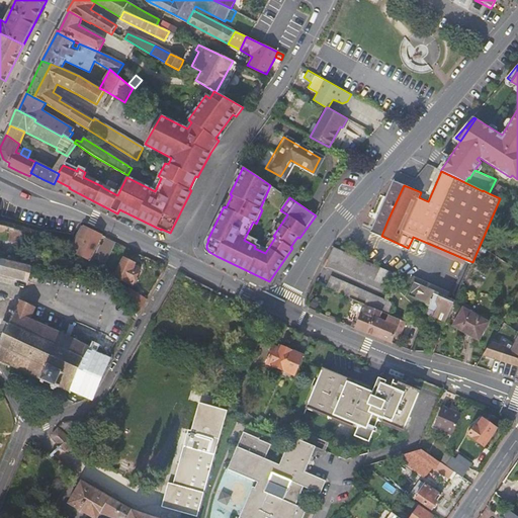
[(0,238),(6,240),(9,229),(0,226),(0,238)]
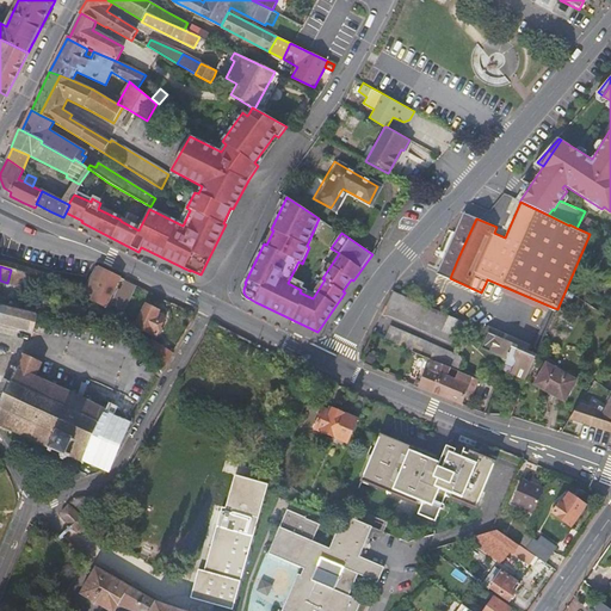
[(133,284),(98,266),(82,296),(122,316),(137,287),(133,284)]
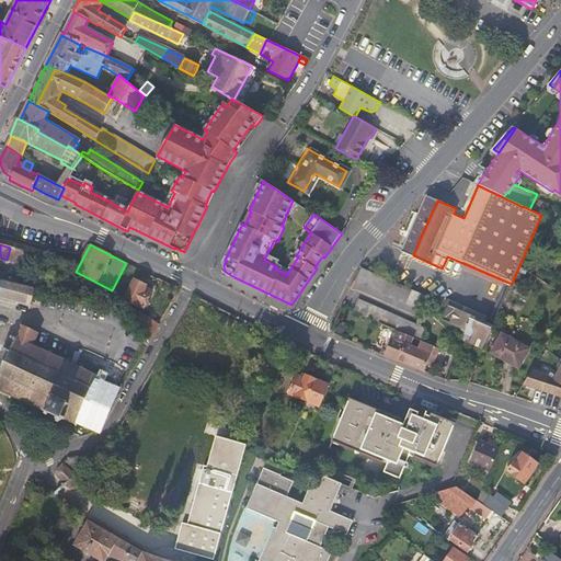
[(25,252),(10,248),(7,260),(22,264),(25,252)]
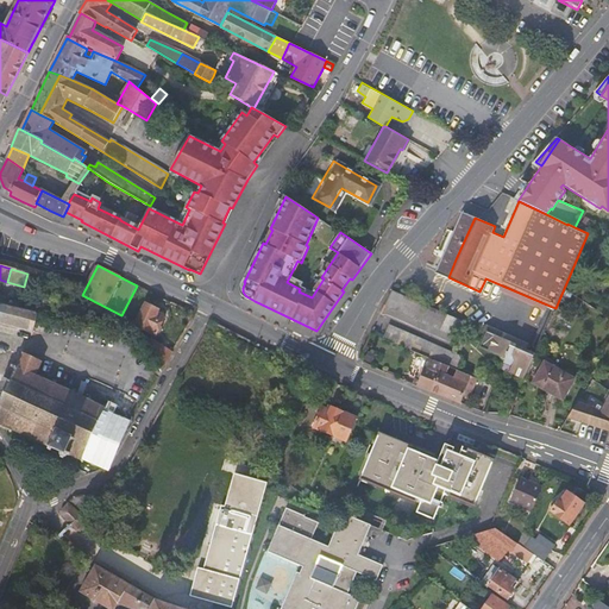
[(485,278),(484,282),(547,308),(550,306),(485,278)]
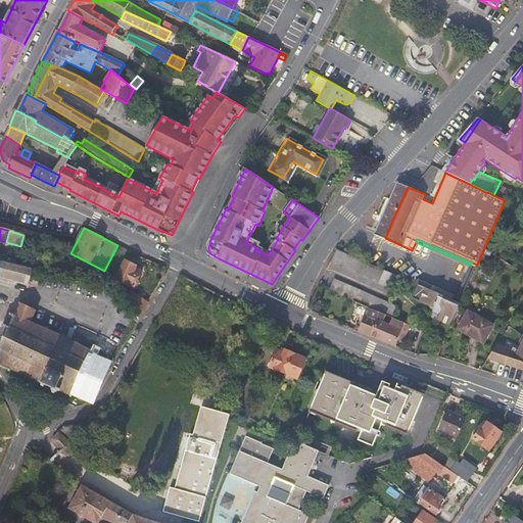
[(337,249),(331,263),(395,290),(400,277),(337,249)]
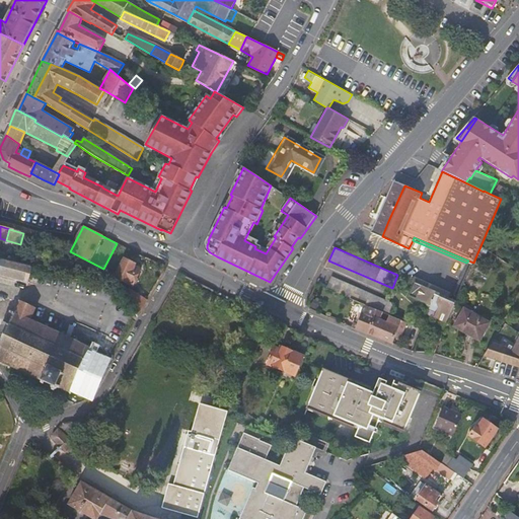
[(31,275),(33,267),(0,257),(0,276),(29,284),(29,283),(31,275)]
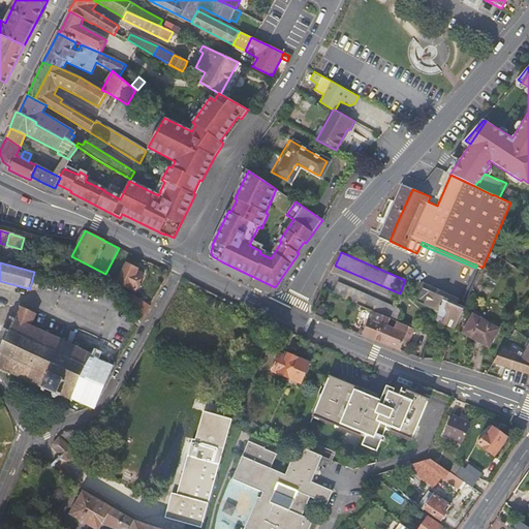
[(136,273),(137,270),(127,265),(118,283),(135,291),(143,276),(136,273)]
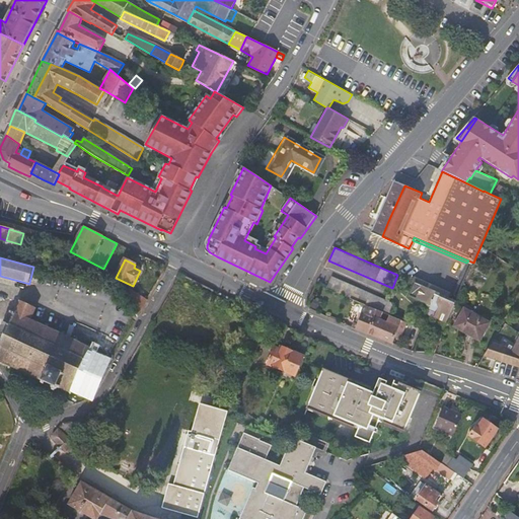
[(468,261),(466,263),(453,292),(459,294),(473,263),(468,261)]
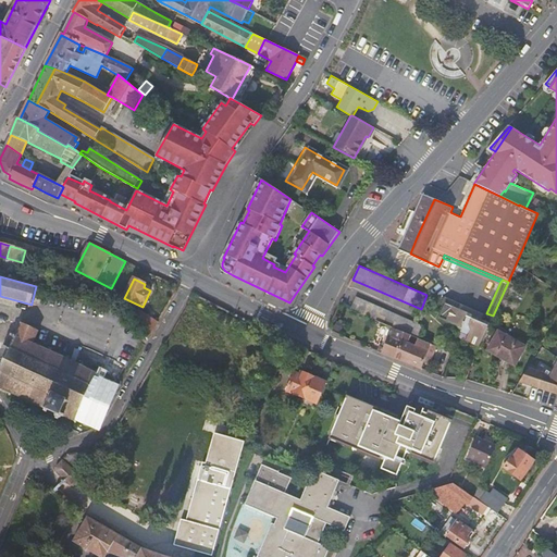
[(34,295),(32,304),(39,306),(41,297),(34,295)]
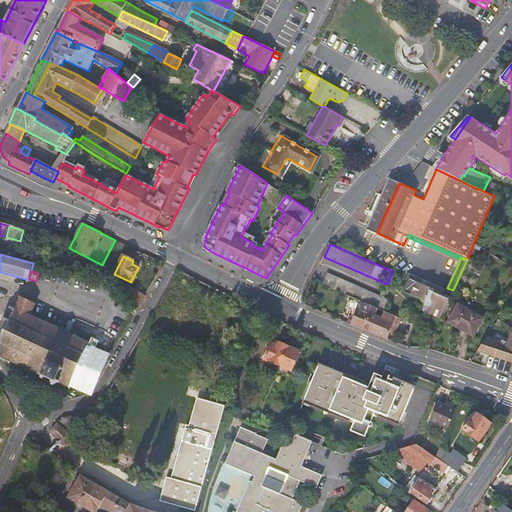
[(361,302),(377,308),(382,297),(328,275),(323,286),(361,302)]
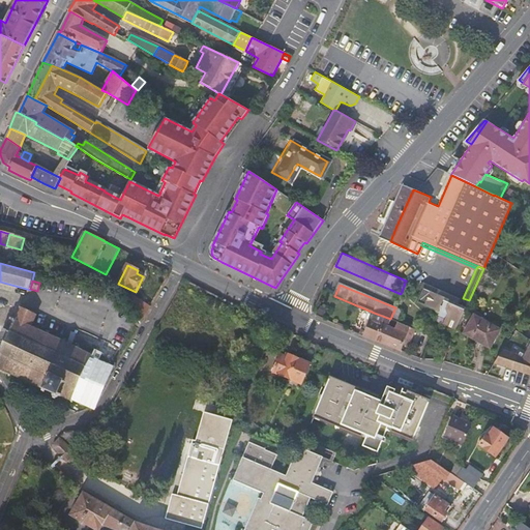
[(150,308),(131,296),(127,302),(138,318),(141,323),(150,308)]
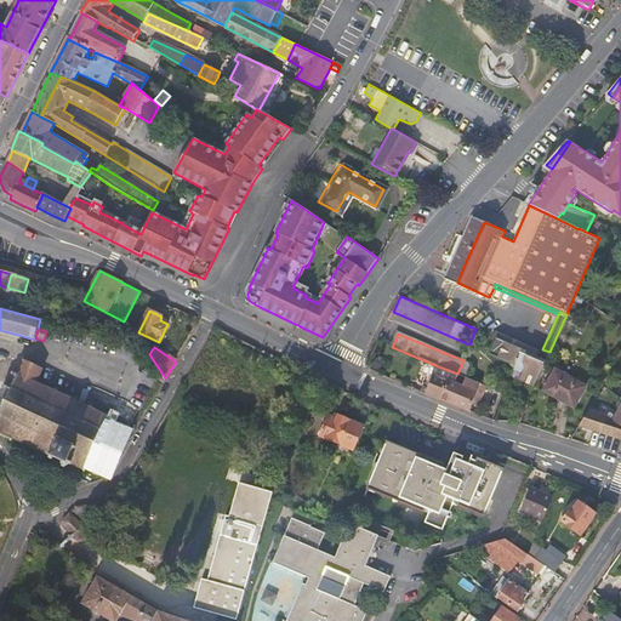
[(499,374),(524,385),(533,368),(506,357),(499,374)]
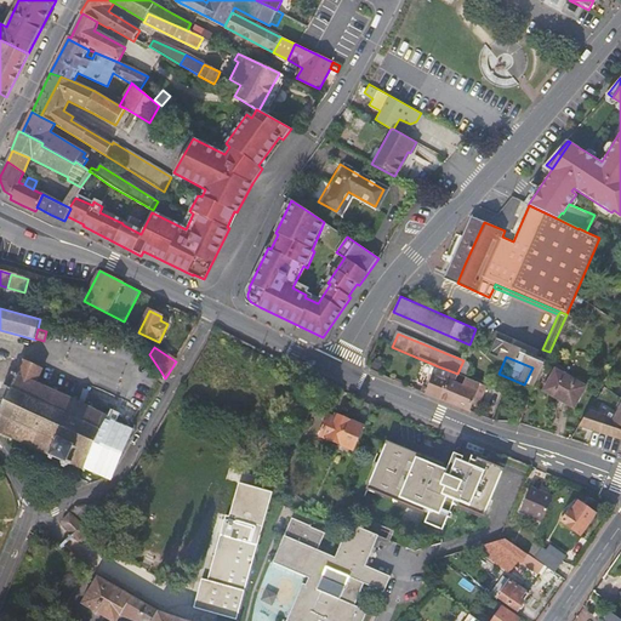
[(43,369),(23,359),(18,371),(17,370),(16,375),(12,372),(11,375),(16,377),(10,388),(4,386),(3,388),(7,391),(0,405),(0,433),(11,438),(10,440),(11,442),(12,439),(30,446),(29,449),(32,450),(33,448),(50,456),(49,459),(51,460),(52,457),(62,461),(62,462),(63,465),(62,467),(64,468),(66,466),(68,466),(68,463),(70,465),(70,463),(80,468),(81,468),(84,472),(86,471),(85,466),(86,462),(91,465),(92,465),(109,472),(126,434),(104,425),(106,419),(108,417),(109,412),(107,411),(106,415),(92,409),(93,405),(91,404),(89,408),(77,402),(78,398),(75,397),(73,400),(57,393),(58,389),(56,388),(53,392),(36,383),(38,380),(43,369)]
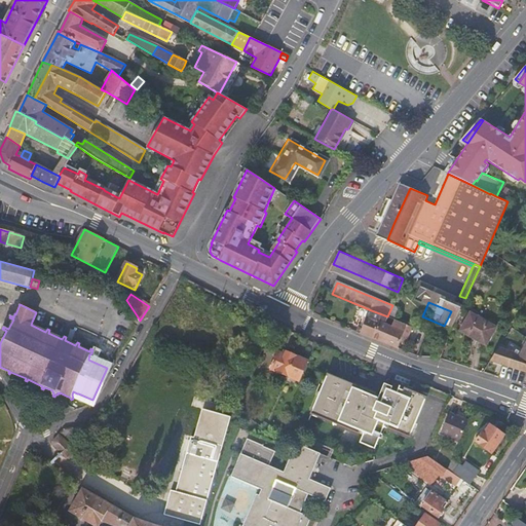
[(395,320),(400,308),(392,305),(387,316),(395,320)]
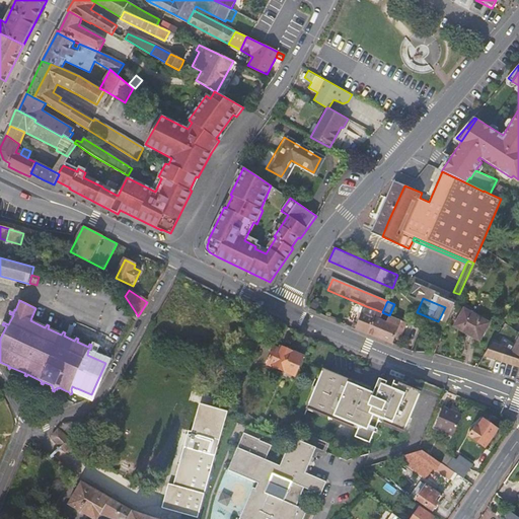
[(379,339),(386,322),(379,319),(382,312),(366,306),(356,329),(379,339)]
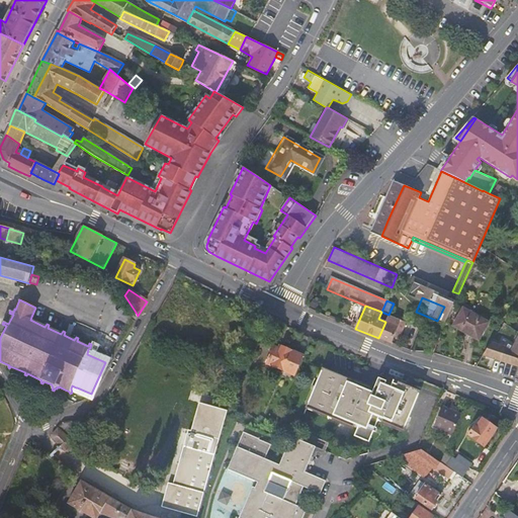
[(480,340),(490,323),(465,308),(455,324),(480,340)]
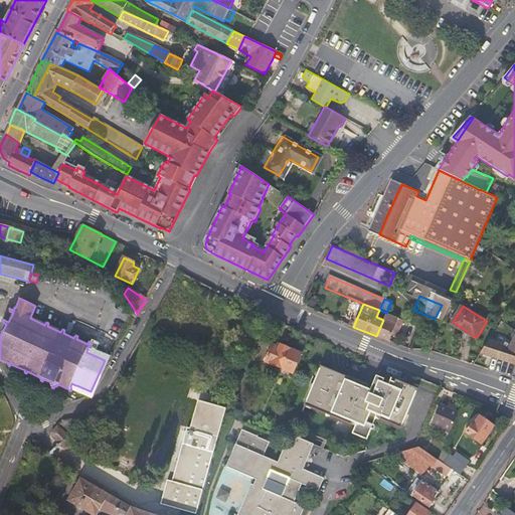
[(386,313),(383,320),(376,336),(390,341),(393,333),(397,334),(403,320),(386,313)]
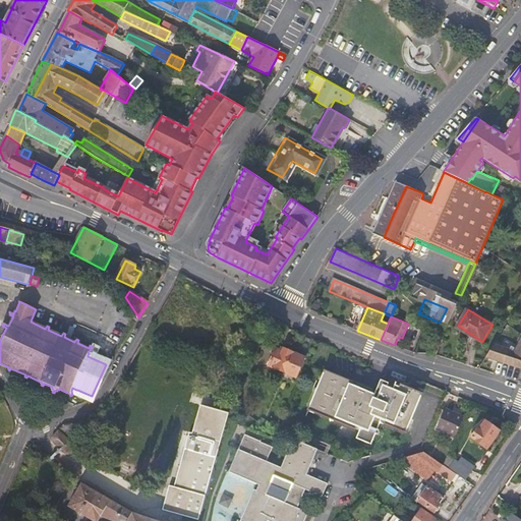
[(520,341),(514,351),(512,349),(495,345),(486,357),(520,368),(520,341)]
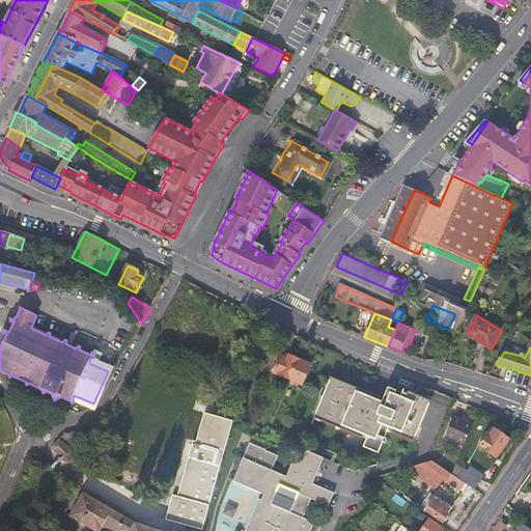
[(308,365),(289,356),(288,359),(281,356),(274,373),(300,385),(308,365)]
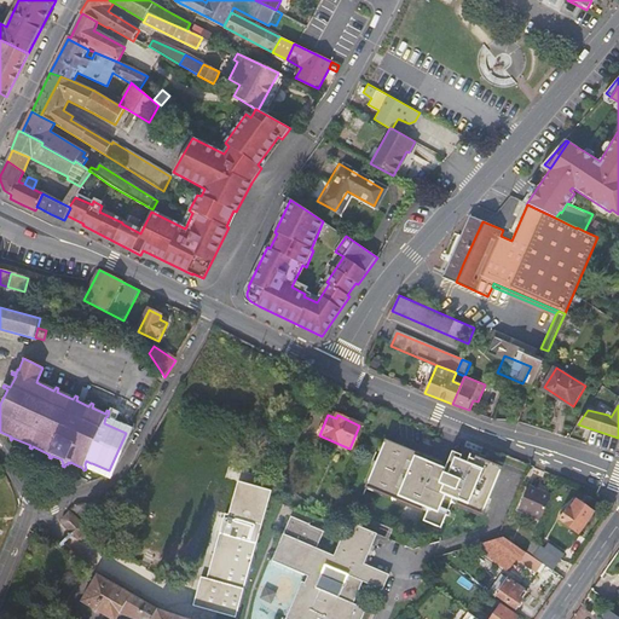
[(501,467),(453,447),(445,464),(386,440),(366,486),(426,513),(422,520),(441,528),(452,502),(481,514),(501,467)]
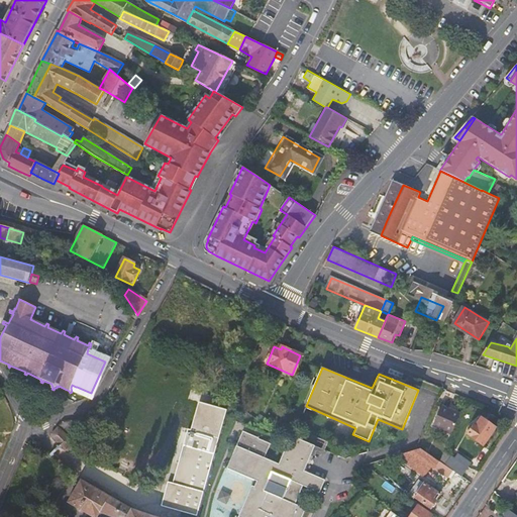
[(434,423),(452,432),(462,411),(444,403),(434,423)]
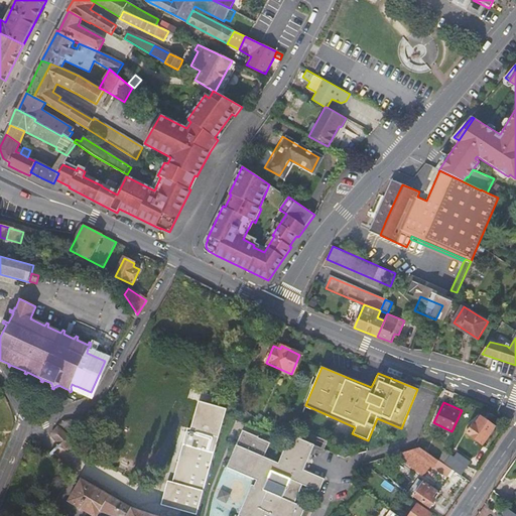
[(255,417),(263,423),(265,419),(257,414),(255,417)]
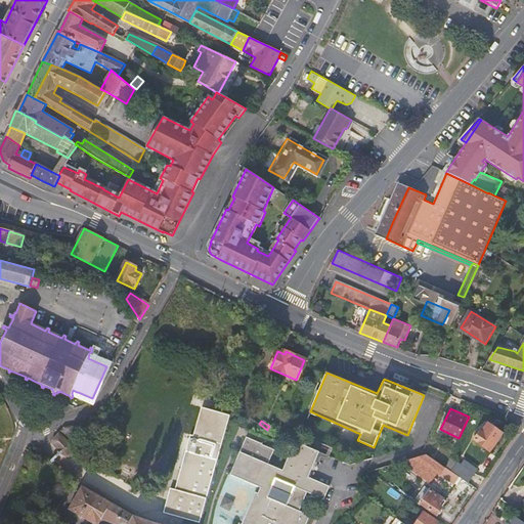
[(487,424),(481,432),(480,431),(473,441),(488,451),(501,434),(487,424)]
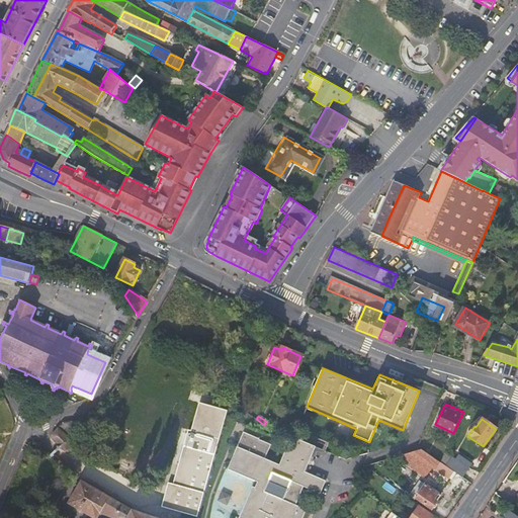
[(69,449),(74,443),(58,428),(52,435),(52,439),(60,446),(58,448),(66,452),(69,449)]
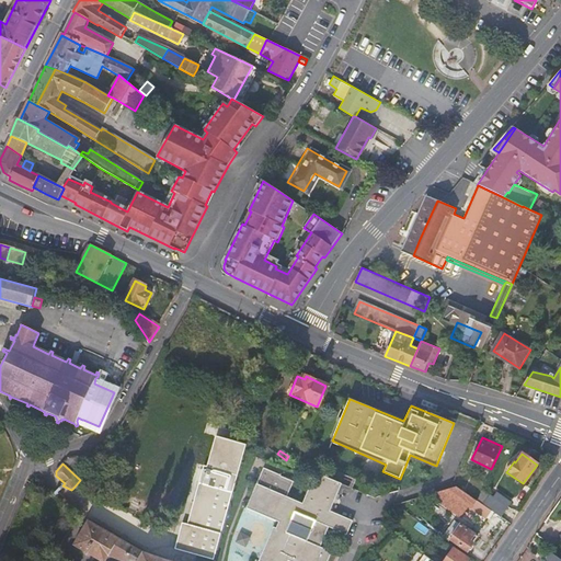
[(296,482),(285,478),(286,476),(265,467),(249,506),(281,521),(278,526),(275,525),(261,559),(264,560),(289,560),(290,559),(295,560),(330,560),(334,551),(292,533),(299,515),(347,537),(354,523),(331,513),(343,484),(316,473),(302,504),(288,499),(296,482)]
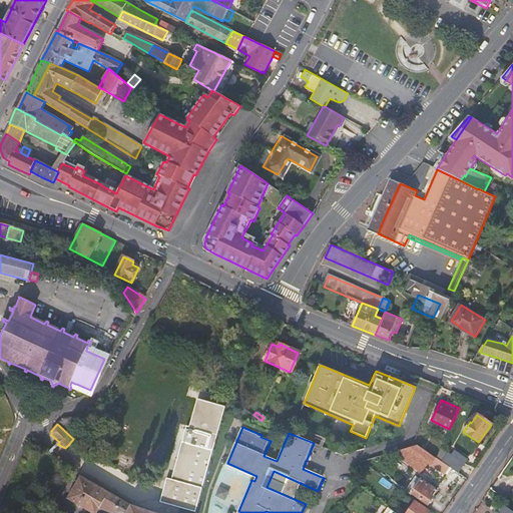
[(214,450),(184,442),(173,478),(167,476),(160,496),(188,502),(198,505),(212,460),(214,450)]
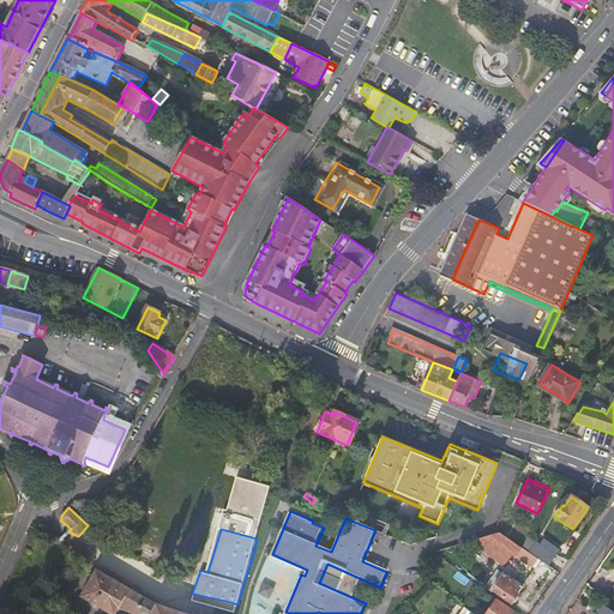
[(499,533),(492,535),(519,554),(523,549),(499,533)]
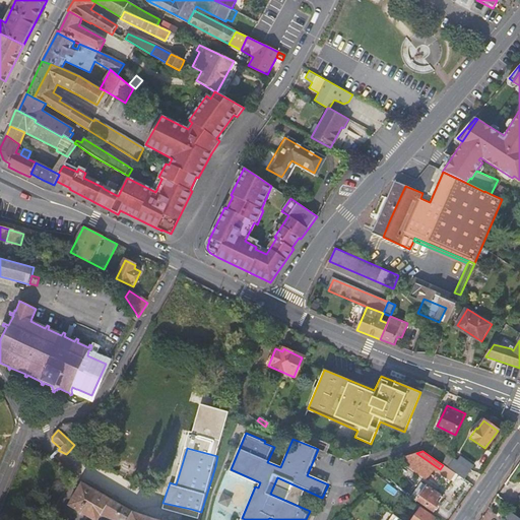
[(460,457),(456,462),(453,460),(448,467),(447,468),(456,474),(463,479),(472,465),(460,457)]
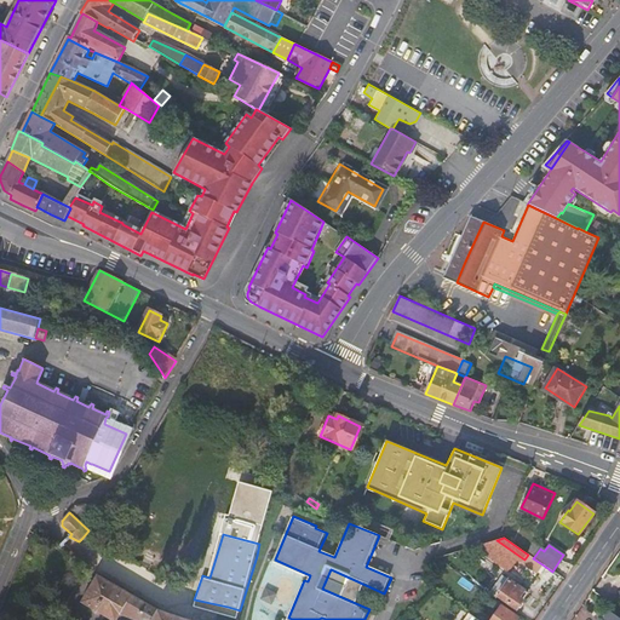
[(522,563),(538,574),(544,566),(533,558),(528,555),(524,560),(522,563)]
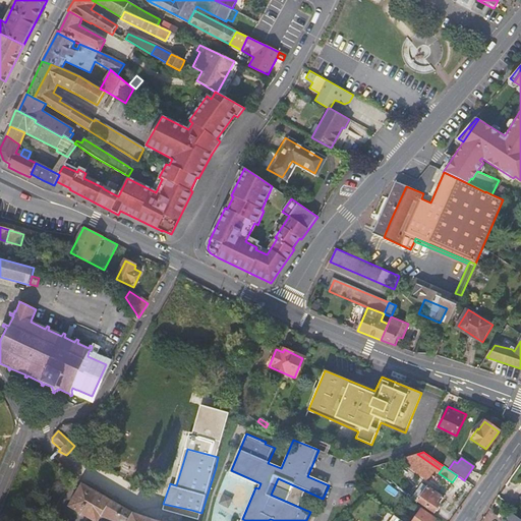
[(154,520),(134,514),(82,483),(68,507),(92,520),(98,520),(102,516),(114,520),(199,520),(201,513),(191,510),(187,520),(154,520)]
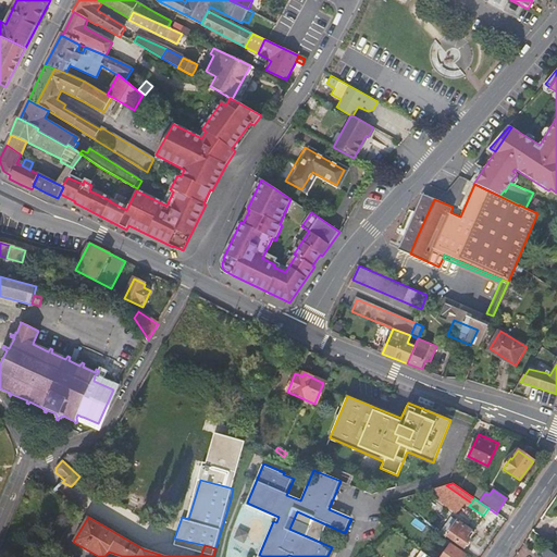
[(456,523),(450,519),(440,534),(446,539),(447,536),(465,548),(470,541),(466,537),(470,531),(457,522),(456,523)]
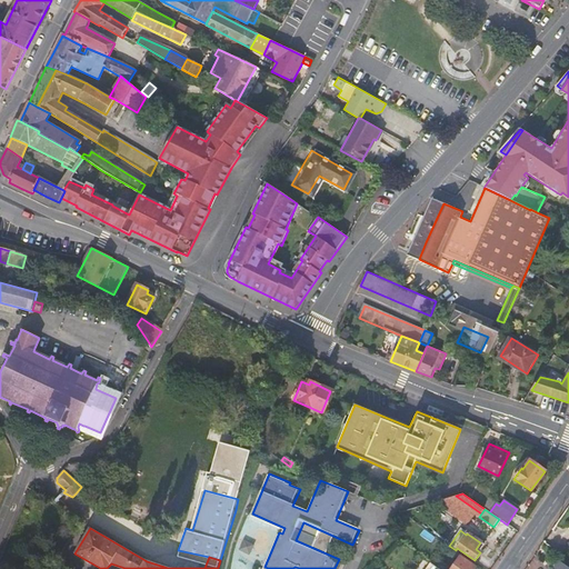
[(450,568),(473,568),(475,568),(460,557),(455,565),(451,568),(450,568)]
